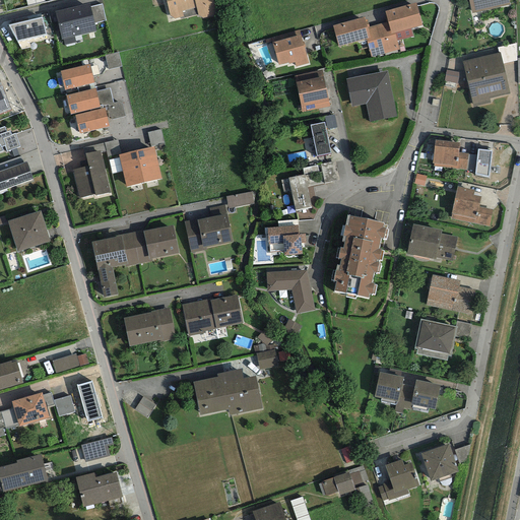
[(166,0),(170,15),(175,19),(183,16),(182,11),(196,8),(198,15),(202,18),(213,15),(215,11),(212,0),(166,0)]
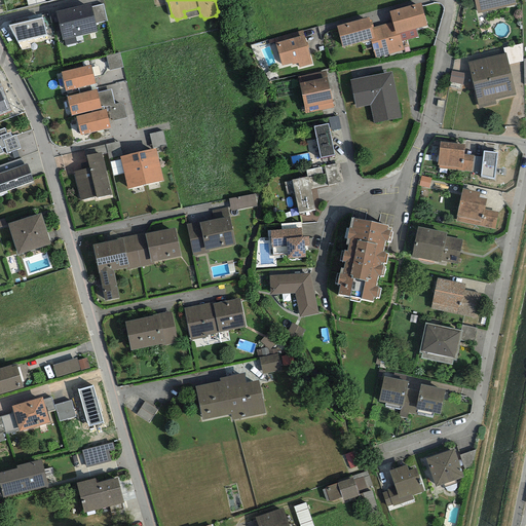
[(514,0),(474,0),(477,13),(516,5),(514,0)]
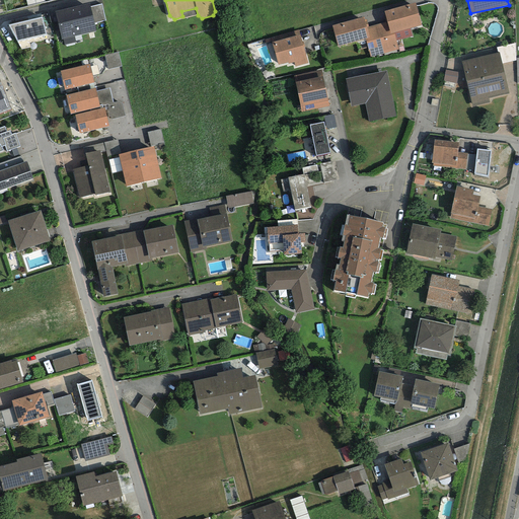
[(55,11),(61,40),(63,40),(74,36),(95,31),(94,23),(90,7),(89,3),(55,11)]
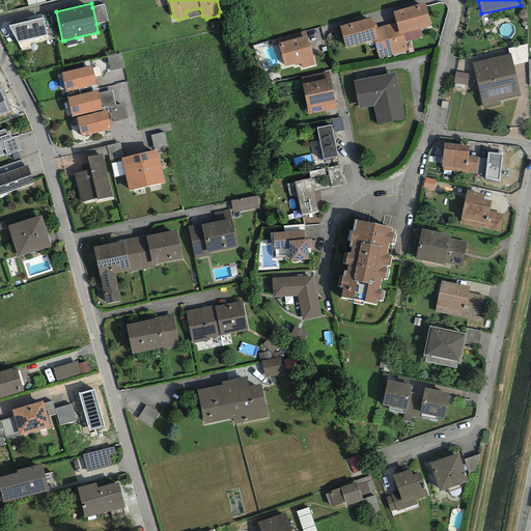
[(424,3),(393,11),(396,22),(399,34),(402,33),(406,42),(422,37),(420,29),(430,26),(424,3)]
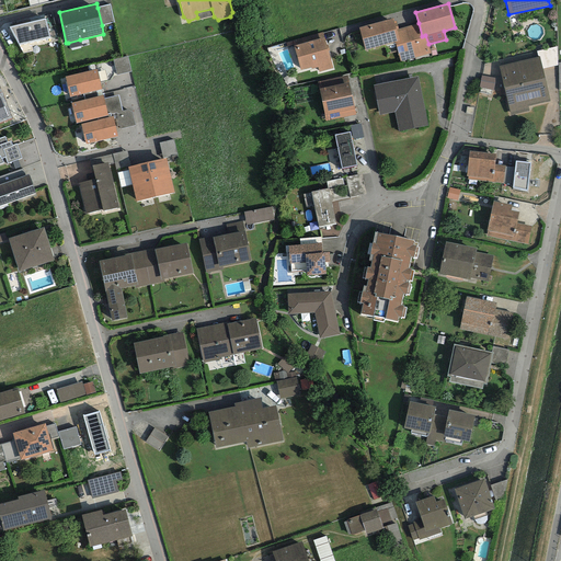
[(110,4),(98,8),(102,25),(114,22),(110,4)]
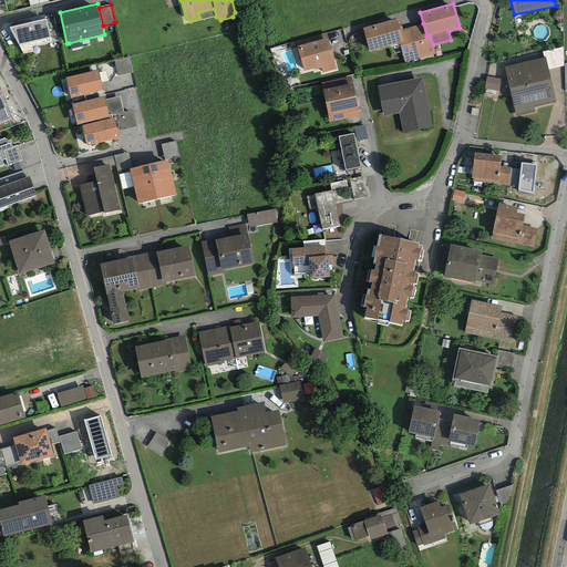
[(398,18),(362,28),(369,51),(399,42),(403,41),(400,30),(398,22),(398,18)]
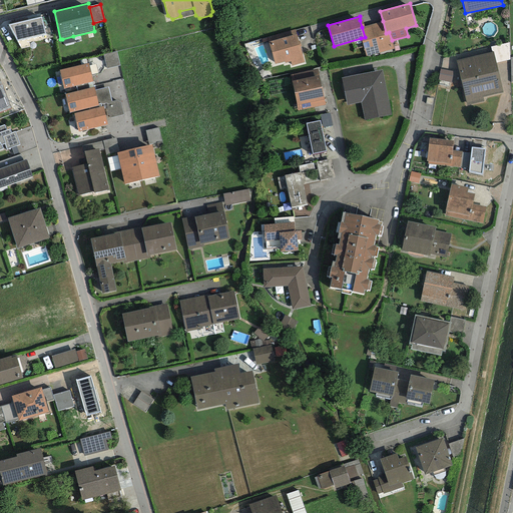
[(41,17),(8,24),(17,42),(45,35),(41,17)]
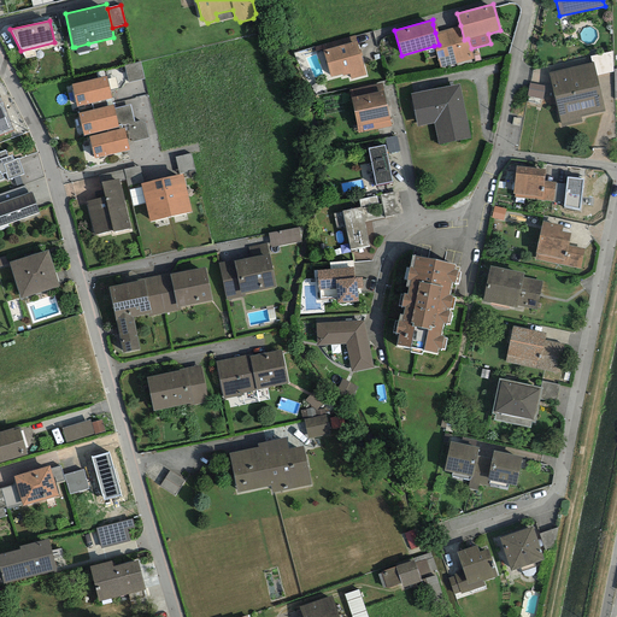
[(460,25),(447,29),(456,64),(474,59),(471,48),(468,39),(464,40),(460,25)]
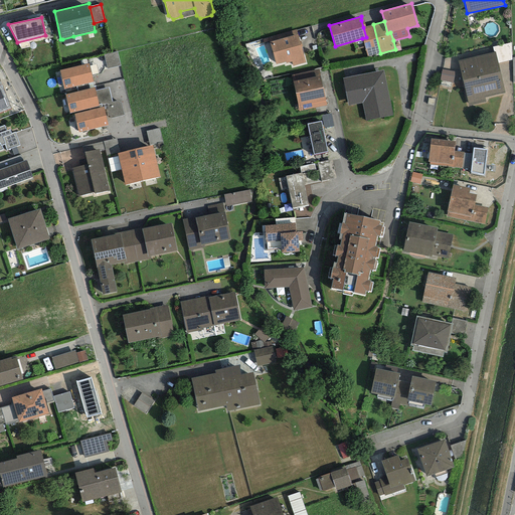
[(367,56),(380,53),(373,24),(365,26),(363,27),(366,37),(362,38),(362,39),(367,56)]
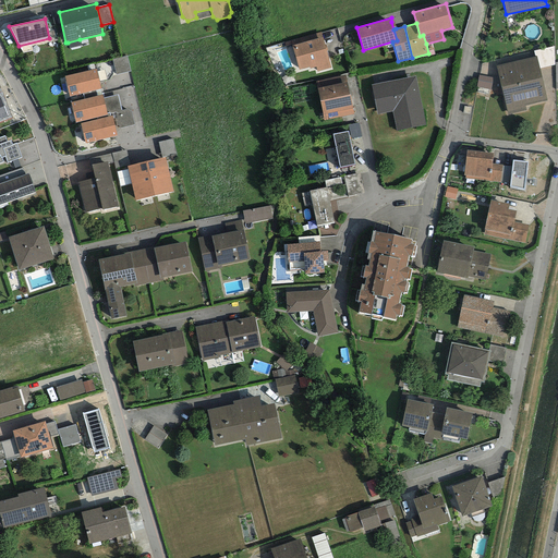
[(292,46),(323,37),(320,32),(291,40),(292,46)]
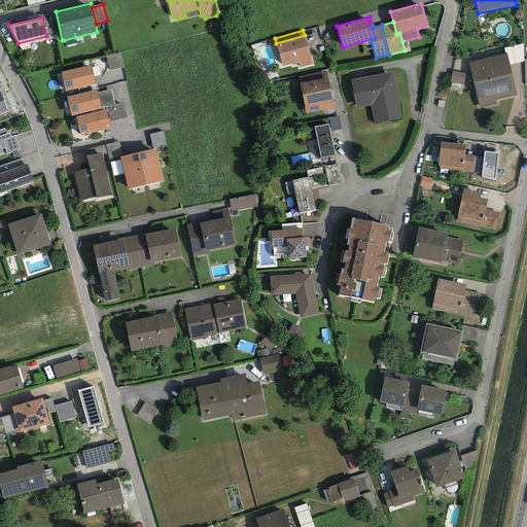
[(305,35),(276,43),(282,66),(292,63),(292,65),(299,63),(300,68),(313,64),(305,35)]
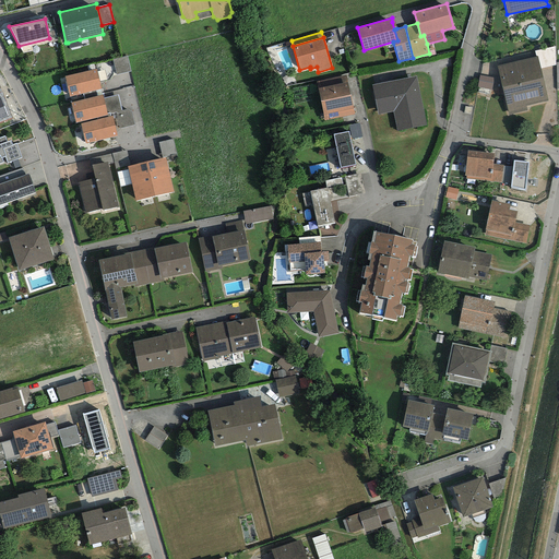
[(82,46),(80,39),(68,43),(69,48),(82,46)]
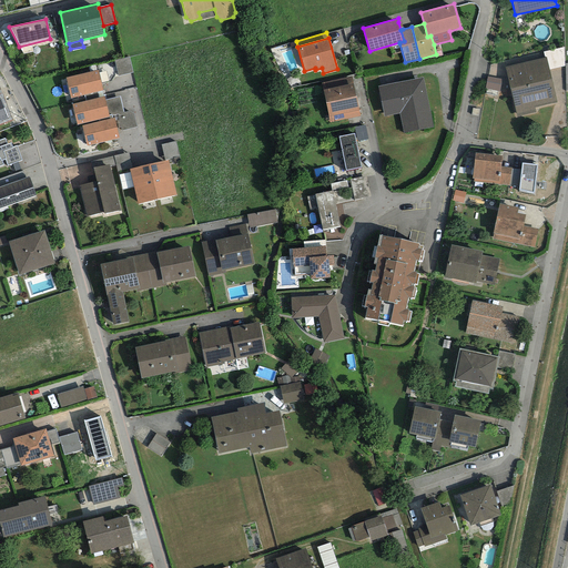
[(544,52),(545,58),(546,57),(549,70),(565,67),(564,48),(544,52)]
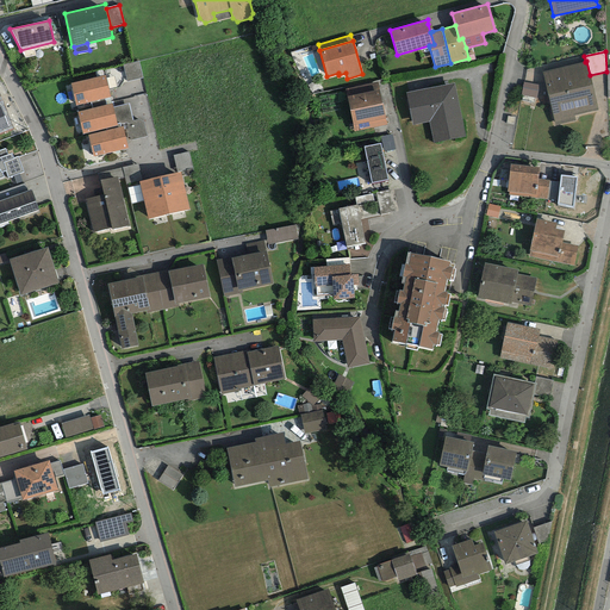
[(138,61),(123,66),(126,82),(142,79),(138,61)]
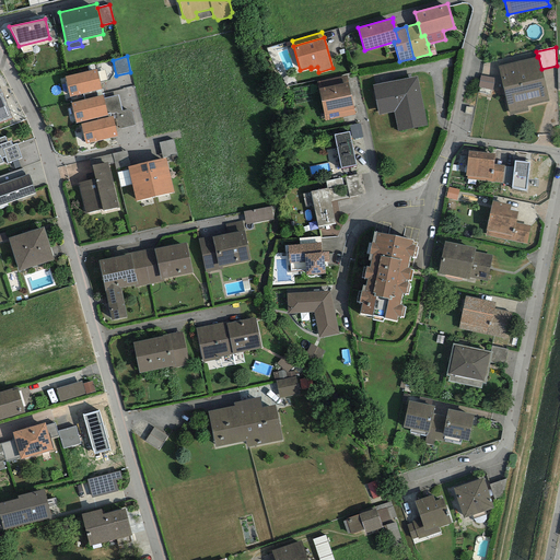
[(537,57),(498,66),(509,115),(528,111),(527,106),(549,101),(541,69),(538,56),(537,57)]
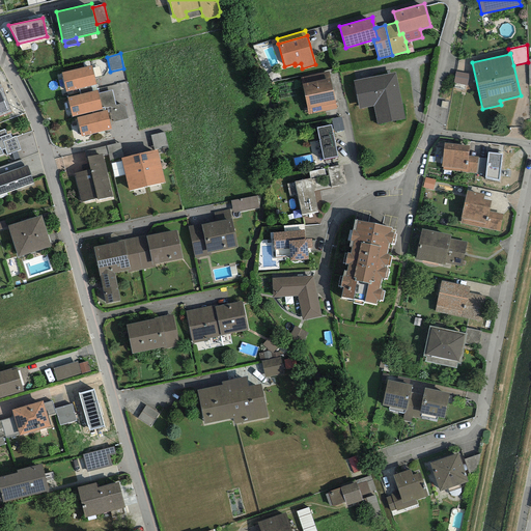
[(91,66),(61,74),(66,92),(96,85),(91,66)]
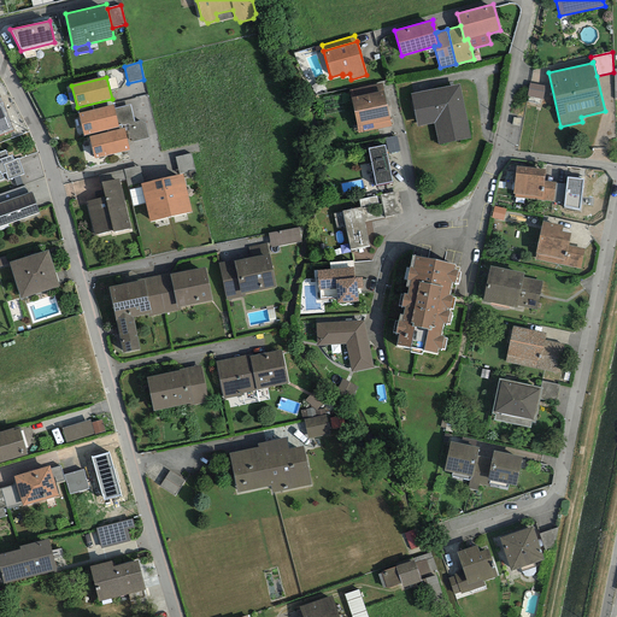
[(348,89),(351,98),(383,90),(382,83),(348,89)]
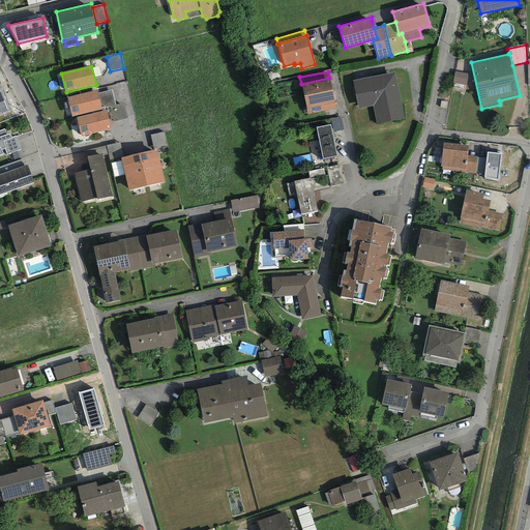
[(468,74),(454,71),(452,83),(467,85),(468,74)]
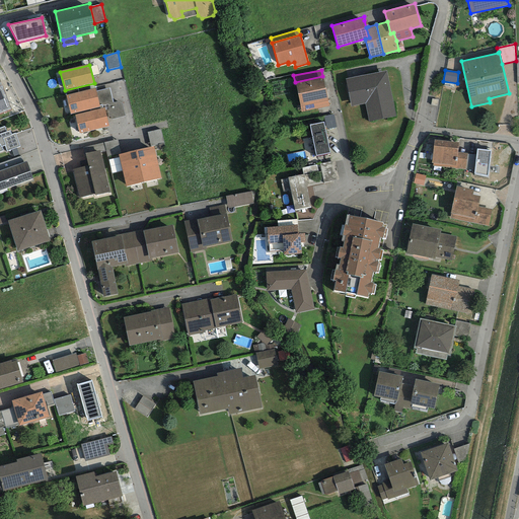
[(386,71),(345,79),(351,106),(365,103),(368,122),(396,117),(386,71)]
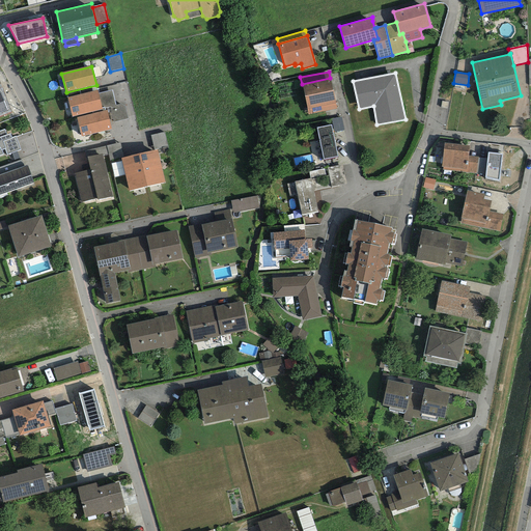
[(330,78),(302,84),(308,115),(336,109),(330,78)]
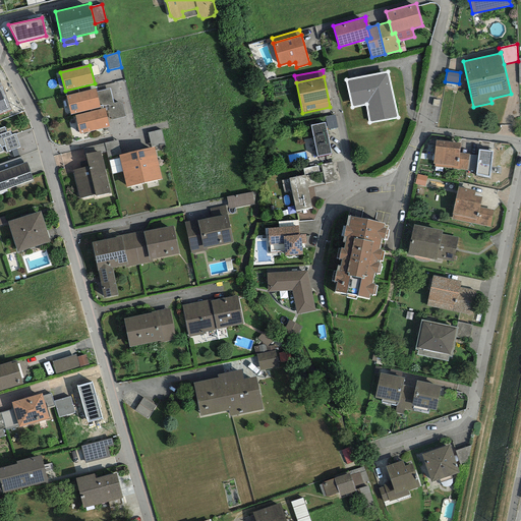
[(110,89),(97,92),(100,106),(103,105),(103,106),(108,105),(113,104),(110,89)]
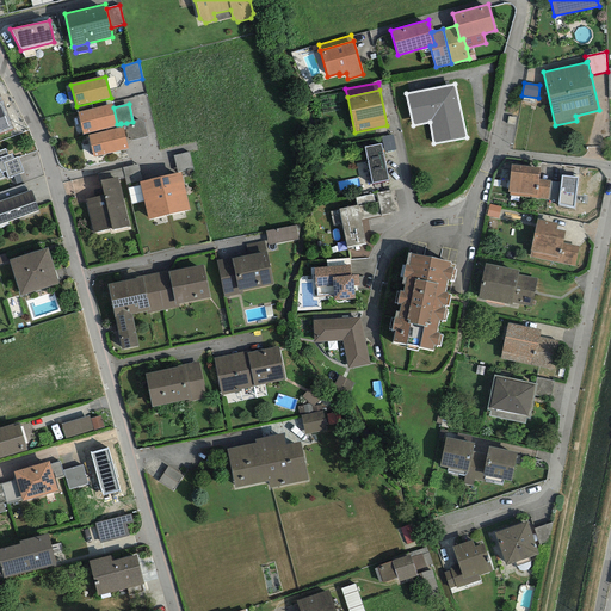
[(112,105),(78,112),(82,135),(117,125),(117,124),(113,107),(112,105)]
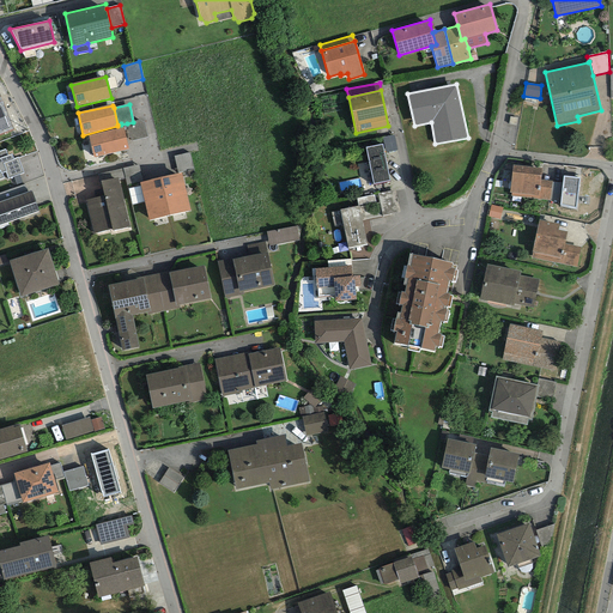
[(139,120),(133,122),(127,123),(132,141),(147,138),(144,123),(139,120)]
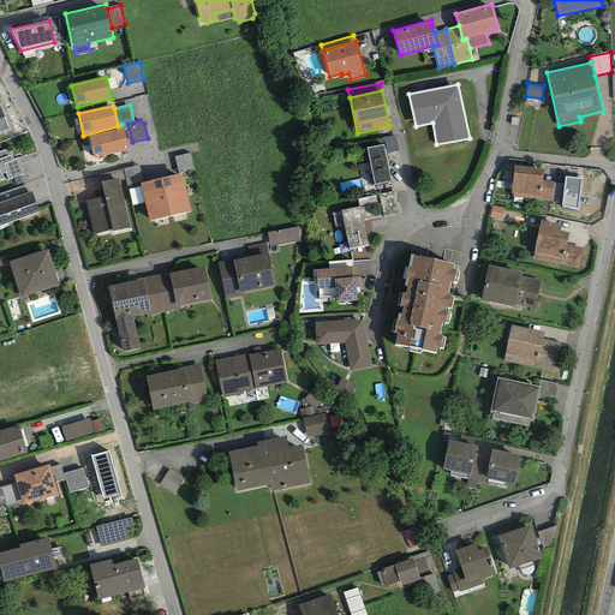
[(124,127),(88,136),(94,157),(129,149),(124,127)]
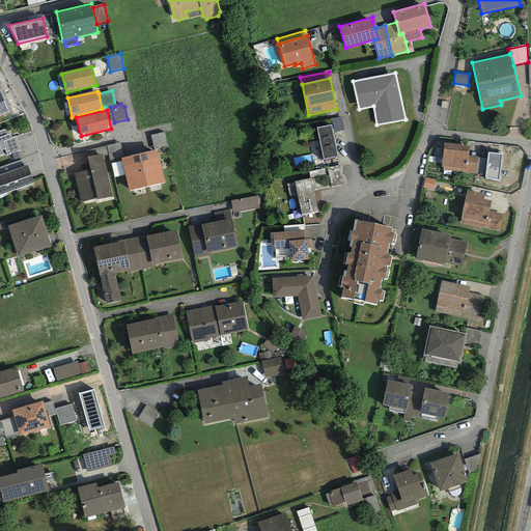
[(341,117),(331,119),(334,132),(343,130),(341,117)]
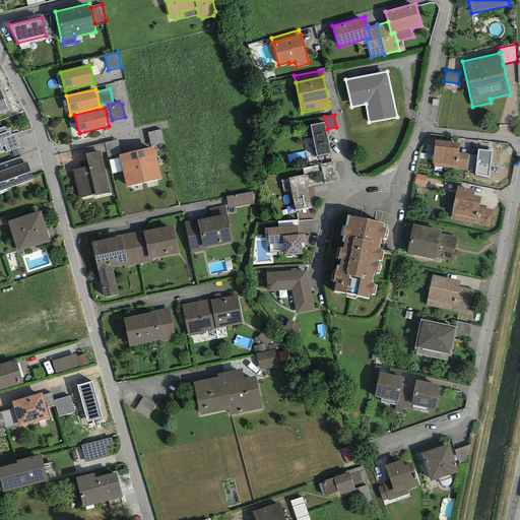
[(324,122),(310,125),(316,156),(331,153),(324,122)]
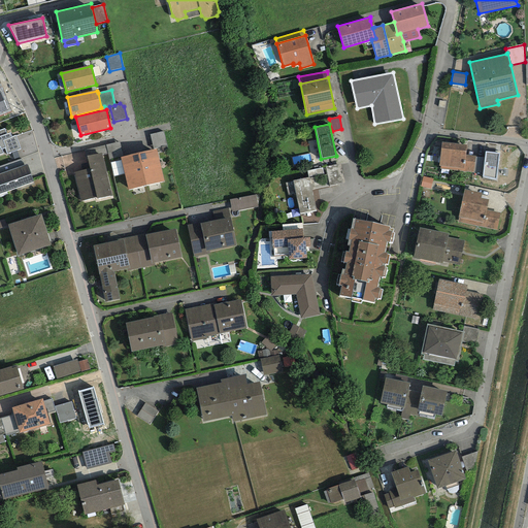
[(0,154),(3,153),(2,150),(5,147),(7,154),(20,149),(15,136),(11,137),(9,133),(6,134),(4,129),(0,130),(0,154)]
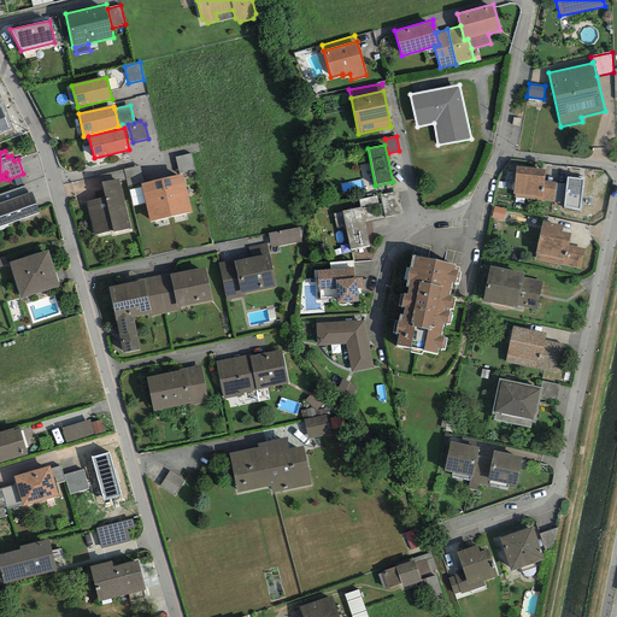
[(175,157),(178,174),(194,170),(191,153),(175,157)]
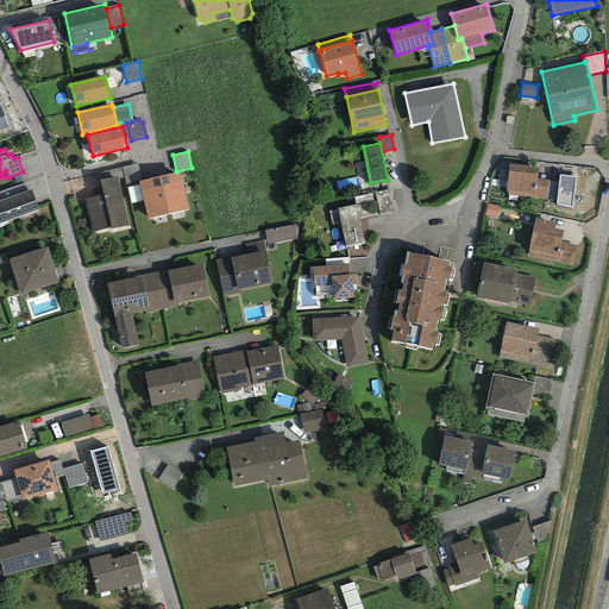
[(137,164),(121,168),(124,177),(125,183),(140,180),(137,164)]
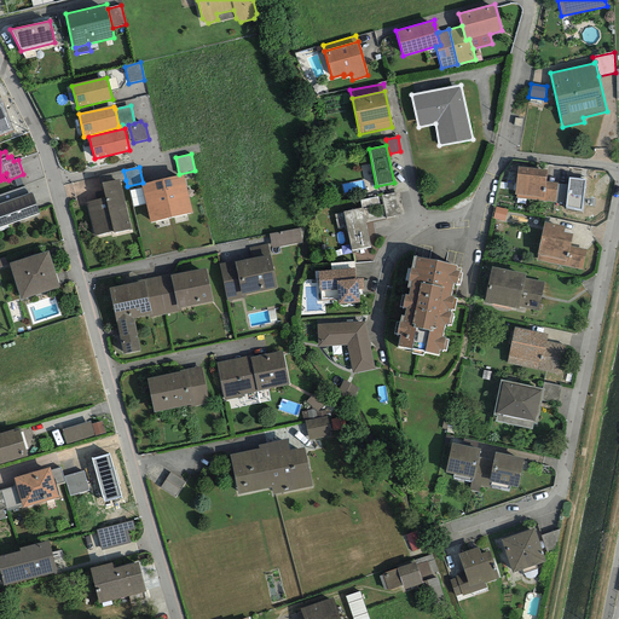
[(547,169),(518,167),(514,195),(516,195),(544,197),(545,181),(547,169)]
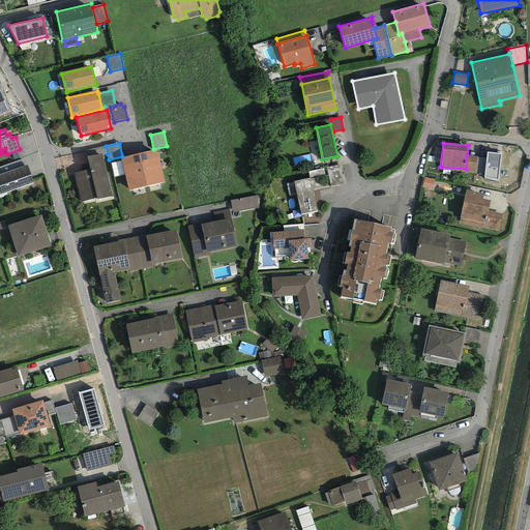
[(85,150),(87,157),(101,153),(102,155),(108,154),(106,146),(85,150)]
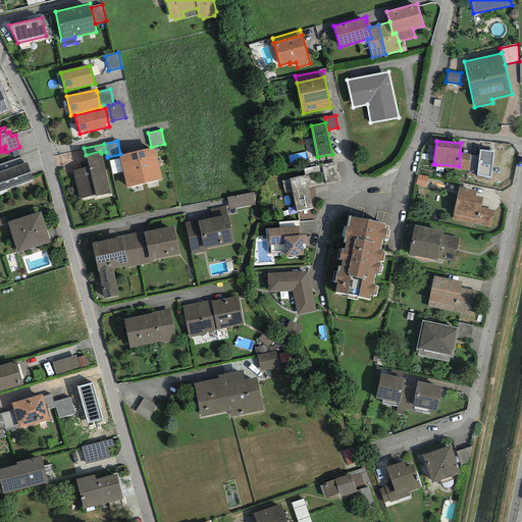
[(155,147),(137,152),(144,184),(162,179),(155,147)]
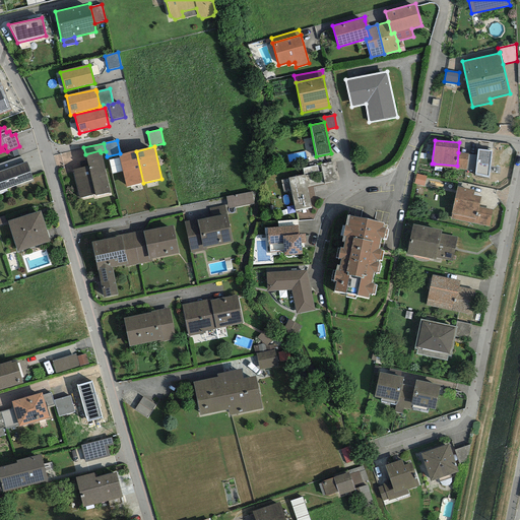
[(492,151),(477,149),(476,155),(475,171),(474,174),(489,177),(492,151)]
